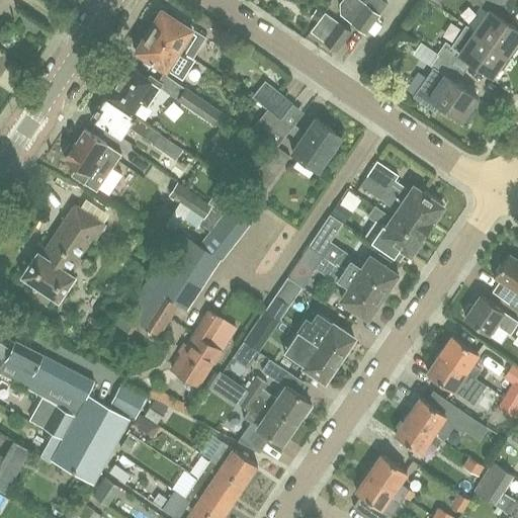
[(510,55),(517,45),(515,42),(517,37),(517,29),(498,15),(503,2),(498,0),(468,0),(488,11),(475,31),(510,55)]
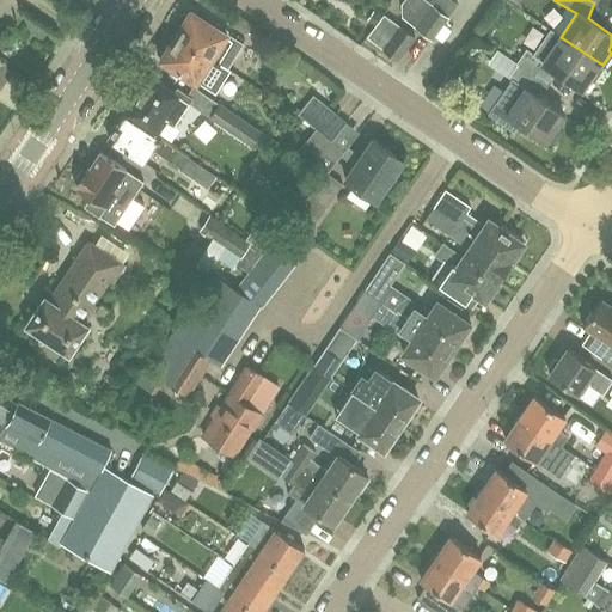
[(450,17),(448,17),(432,4),(414,26),(430,40),(432,41),(450,17)]
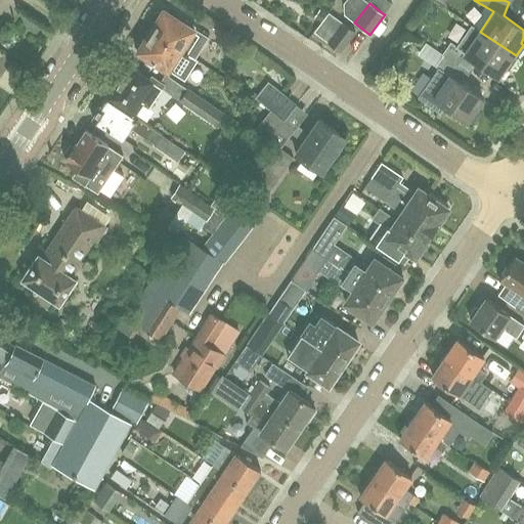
[(180,50),(179,51),(189,57),(192,58),(202,45),(194,41),(199,33),(192,29),(194,27),(183,19),(182,22),(162,9),(160,12),(158,11),(155,13),(149,20),(149,25),(150,28),(148,31),(180,50)]
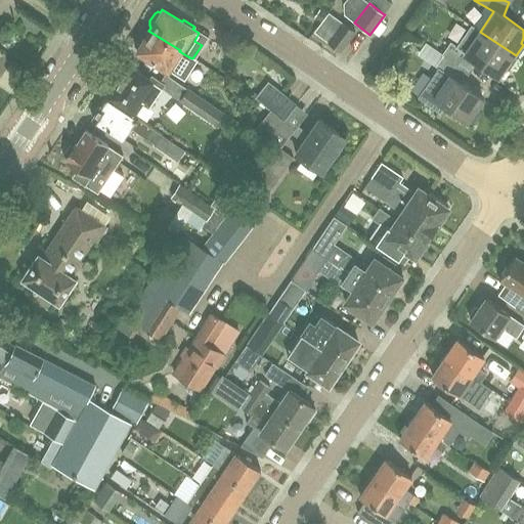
[(341,52),(356,31),(341,20),(326,41),(341,52)]
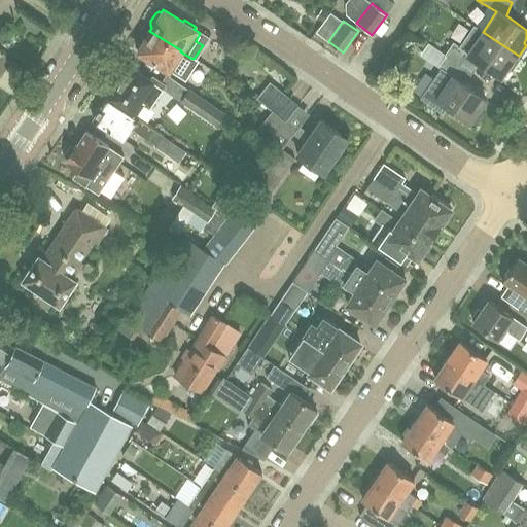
[(511,69),(519,56),(483,32),(476,27),(460,48),(452,43),(445,55),(471,73),(479,63),(499,77),(507,66),(511,69)]
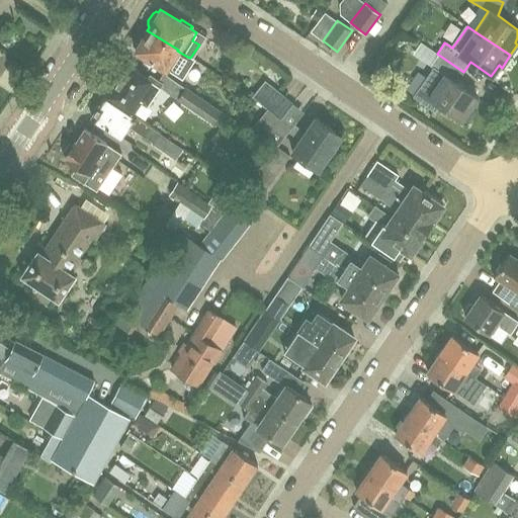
[(134,52),(164,70),(165,71),(177,51),(178,50),(147,30),(142,38),(139,38),(135,45),(137,48),(134,52)]
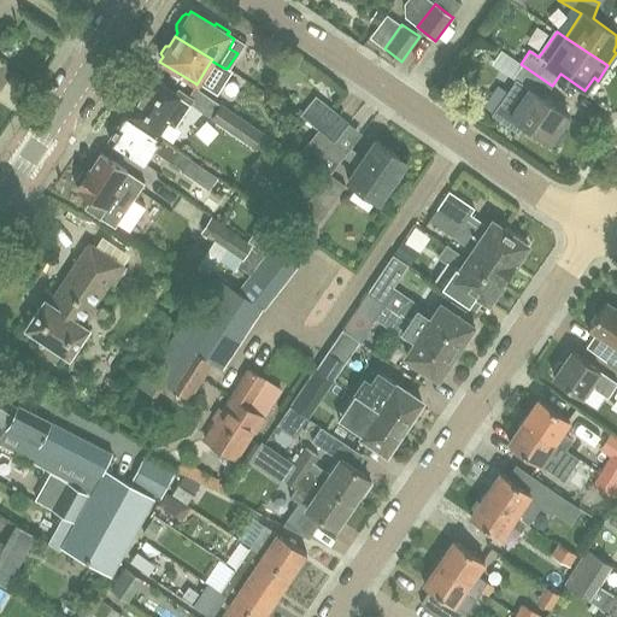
[(559,127),(566,116),(542,99),(552,86),(521,64),(511,78),(515,81),(491,115),(515,130),(521,122),(548,141),(550,139),(553,142),(562,129),(559,127)]
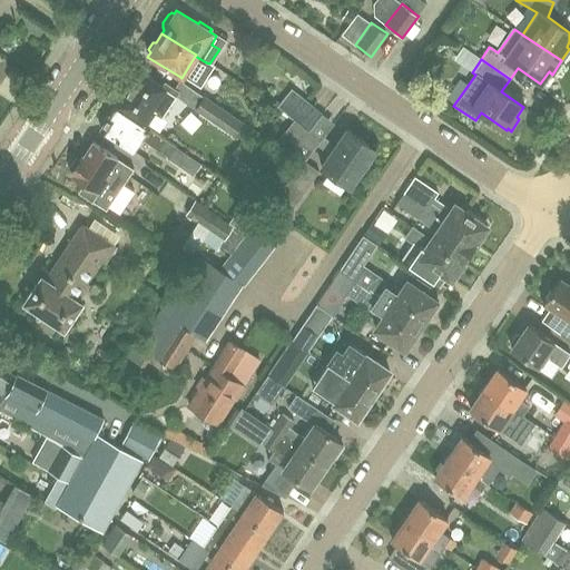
[(161,86),(138,70),(136,74),(133,71),(125,82),(129,85),(117,102),(145,121),(151,111),(159,117),(176,91),(164,84),(161,86)]
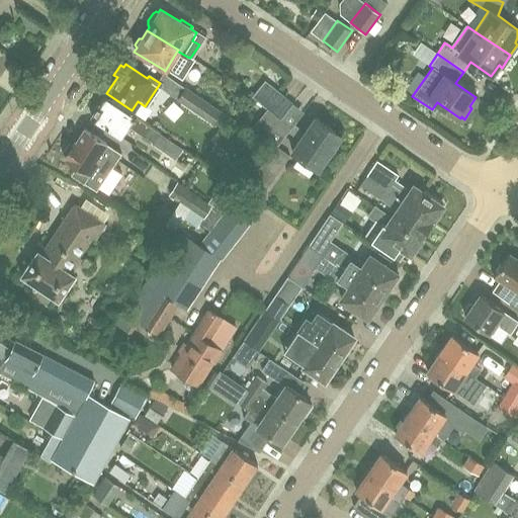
[(211,123),(220,112),(184,88),(176,99),(211,123)]
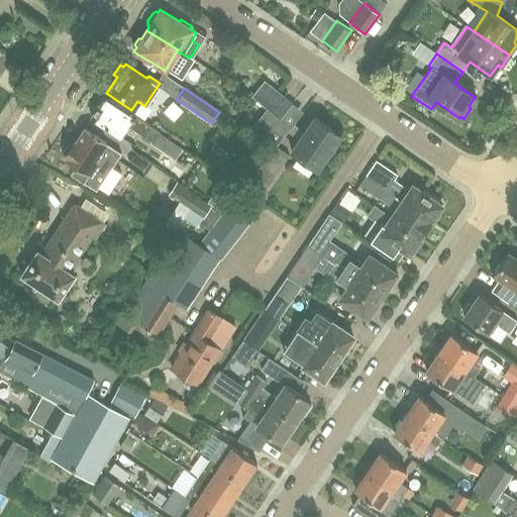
[(280,119),(292,102),(275,88),(262,104),(267,108),(266,109),(280,119)]
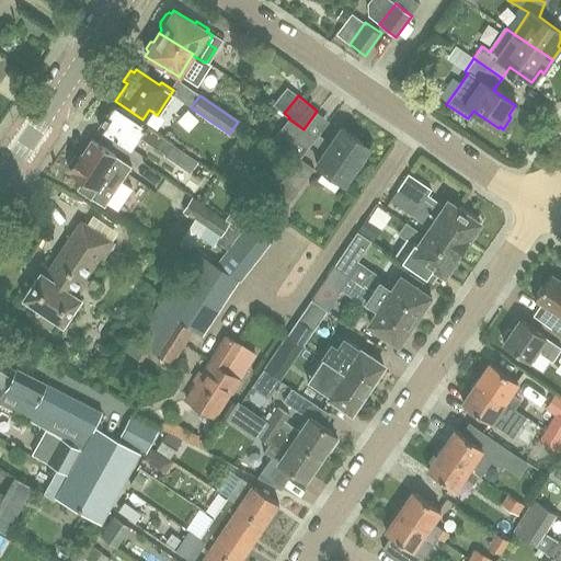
[(163,155),(164,153),(191,171),(197,161),(171,144),(112,105),(105,115),(103,115),(100,121),(101,122),(98,126),(129,148),(137,137),(163,155)]
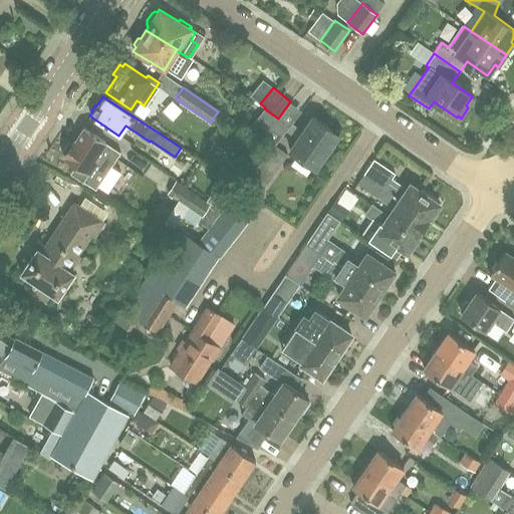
[(274,146),(301,110),(290,101),(278,118),(264,108),(250,126),(274,146)]
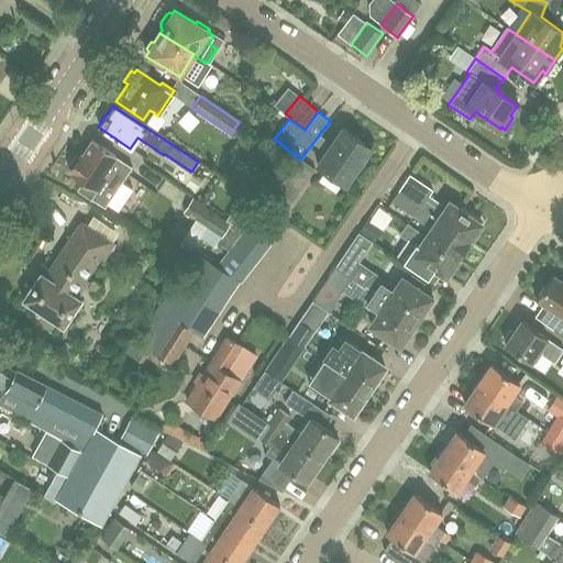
[(344,184),(370,147),(342,128),(317,164),(344,184)]
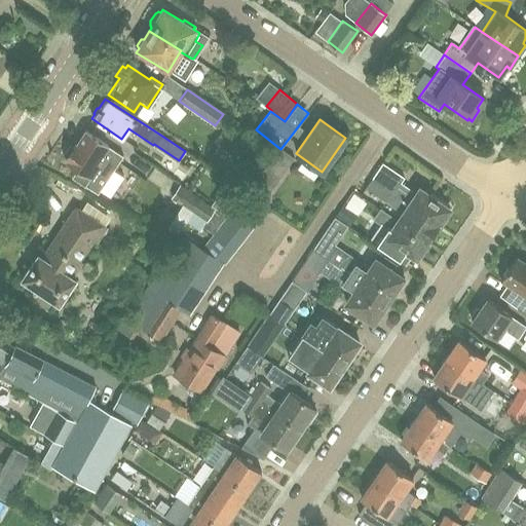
[(75,144),(73,147),(70,145),(64,154),(67,156),(65,160),(76,167),(71,176),(86,186),(86,185),(99,193),(101,190),(111,196),(123,177),(114,170),(123,155),(108,145),(86,130),(77,145),(75,144)]
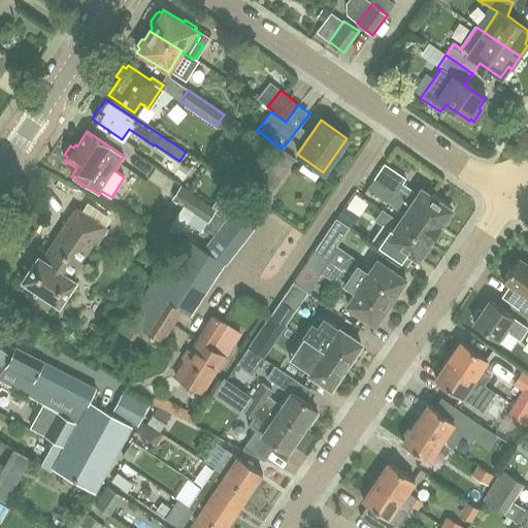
[(263,205),(295,158),(282,150),(246,193),(245,195),(268,210),(269,209),(263,205)]
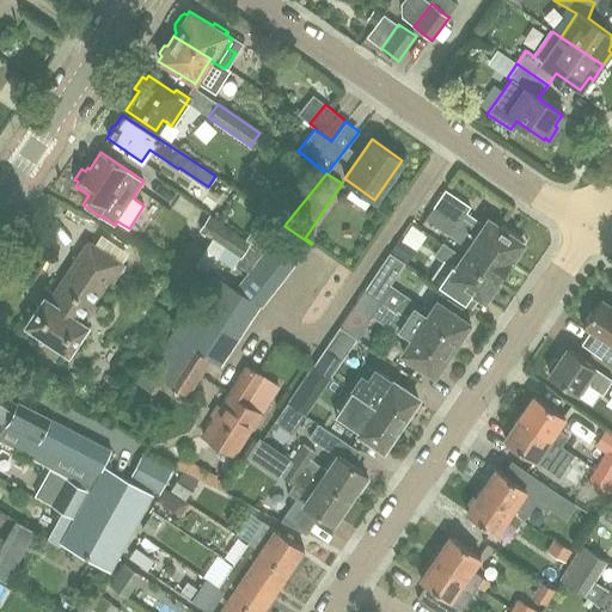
[(483,227),(464,214),(467,208),(444,191),(433,208),(477,238),(475,240),(488,249),(491,245),(497,249),(494,254),(509,263),(522,244),(488,220),(483,227)]
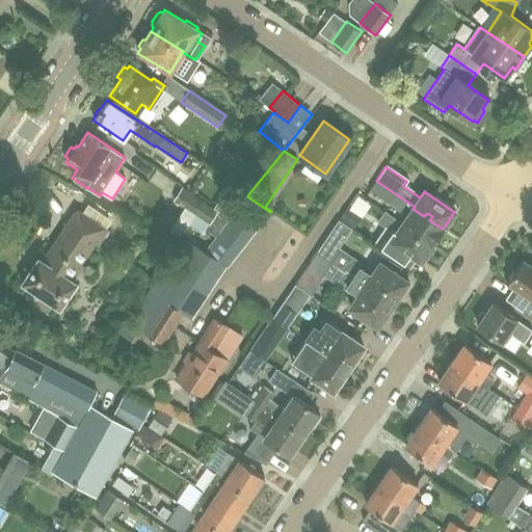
[(415,207),(376,181),(369,191),(407,217),(402,225),(434,247),(443,235),(440,233),(443,229),(429,220),(432,216),(427,213),(424,216),(413,209),(415,207)]
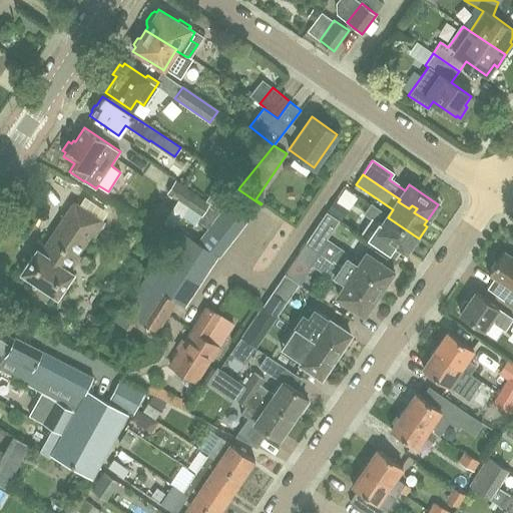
[(167,193),(176,199),(177,199),(177,200),(162,224),(172,230),(182,215),(194,223),(197,219),(207,226),(220,210),(210,203),(210,202),(175,180),(167,193)]
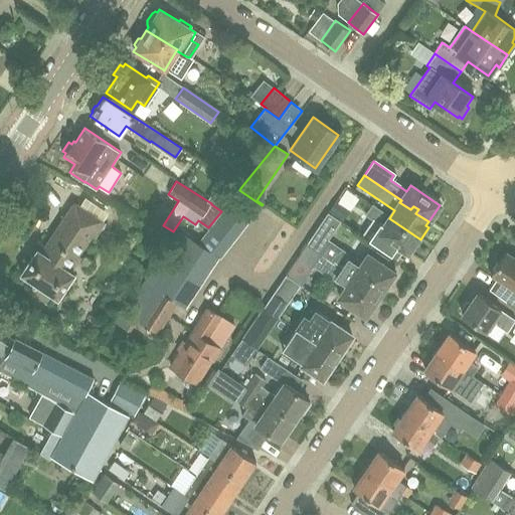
[(220,259),(262,205),(239,190),(198,241),(178,229),(144,282),(177,303),(185,308),(217,258),(220,259)]
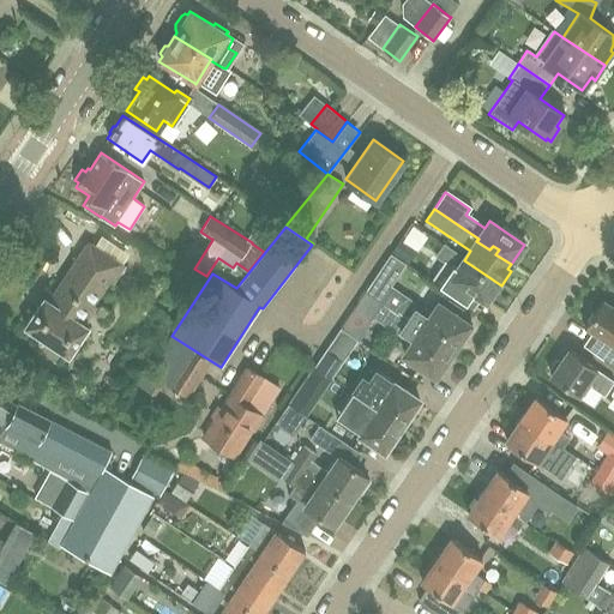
[(392,253),(408,264),(417,250),(402,239),(392,253)]
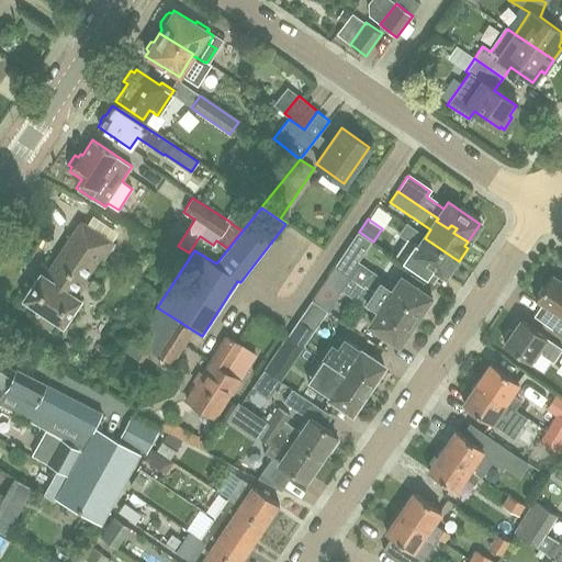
[(22,299),(26,301),(26,306),(34,312),(40,310),(63,325),(81,299),(78,296),(88,280),(86,279),(100,257),(104,259),(114,244),(80,221),(45,274),(41,271),(22,299)]
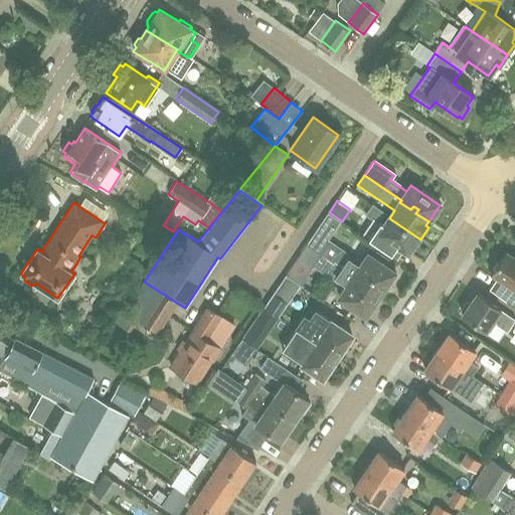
[(406,252),(410,248),(413,250),(420,240),(420,239),(389,218),(372,206),(365,215),(382,227),(378,233),(406,252)]
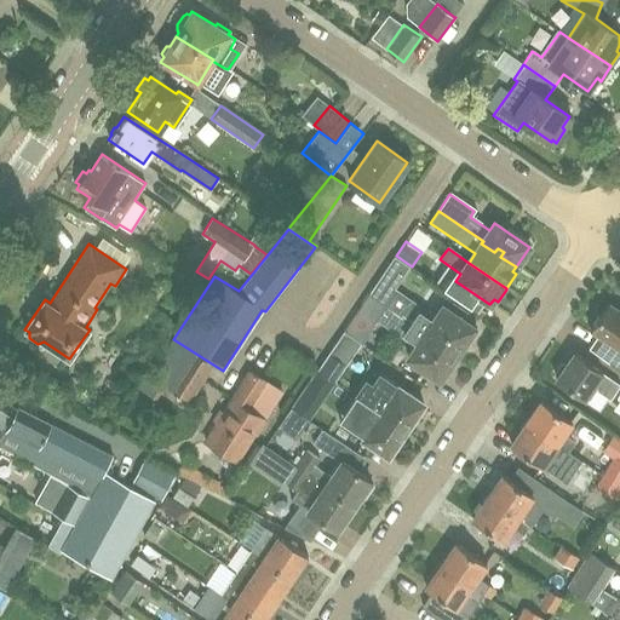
[(385,306),(457,354),(464,343),(469,345),(476,333),(472,331),(474,328),(442,306),(435,317),(395,291),(394,293),(383,286),(384,283),(380,281),(371,294),(386,305),(385,306)]
